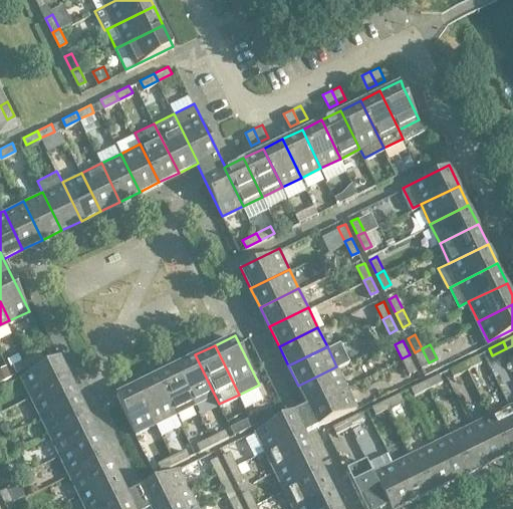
[(429,362),(422,348),(415,352),(422,366),(429,362)]
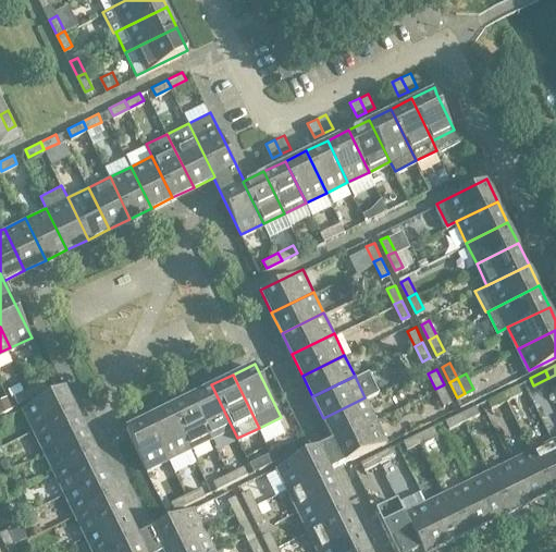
[(45,379),(29,387),(33,394),(48,387),(45,379)]
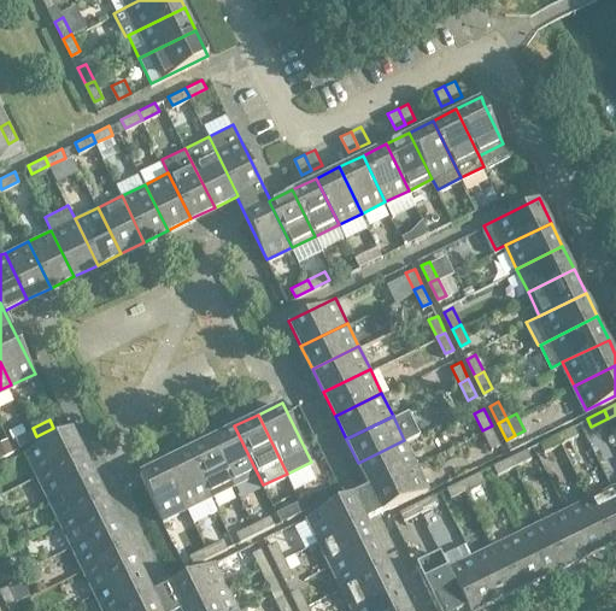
[(578,433),(574,424),(557,433),(561,441),(578,433)]
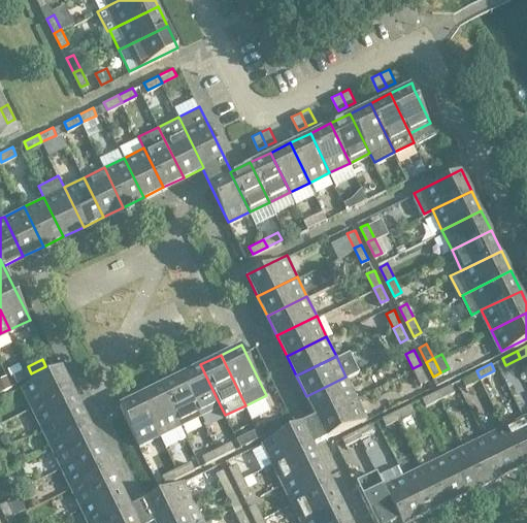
[(220,404),(200,364),(180,374),(200,414),(220,404)]
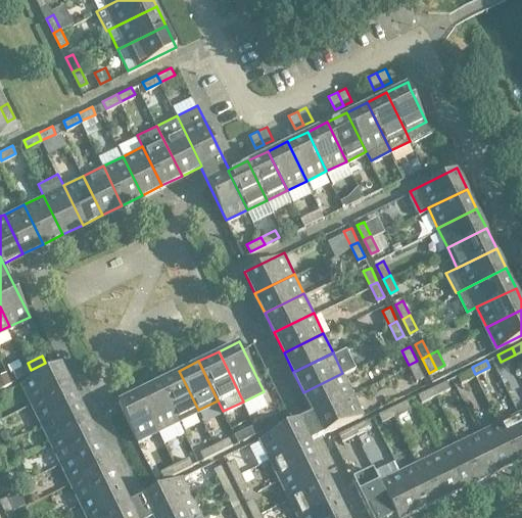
[(423,375),(417,361),(409,365),(416,379),(423,375)]
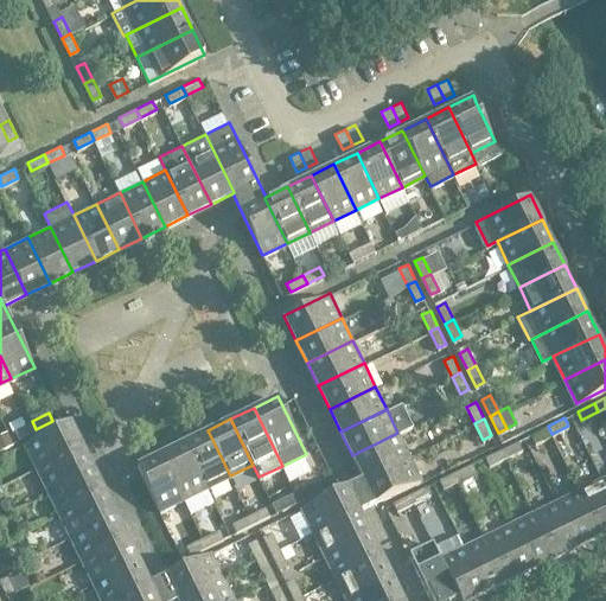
[(36,429),(32,421),(16,429),(19,438),(36,429)]
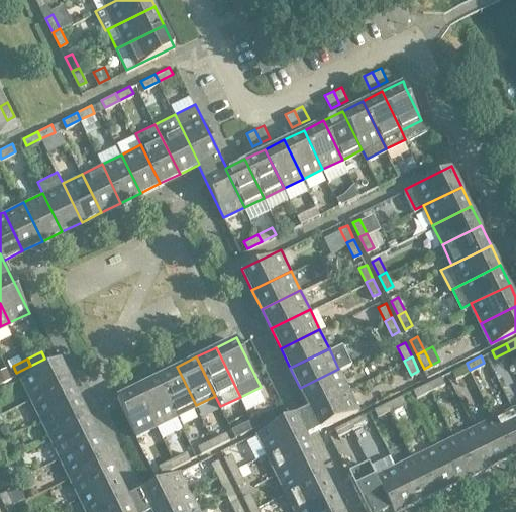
[(60,359),(54,361),(21,377),(31,398),(70,379),(60,359)]
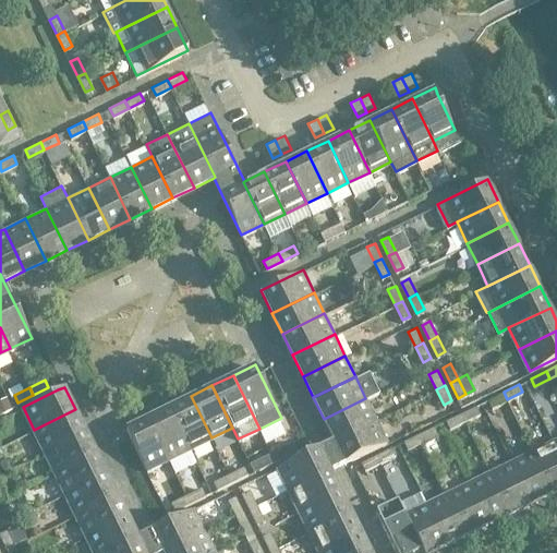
[(507,399),(504,392),(488,399),(492,407),(507,399)]
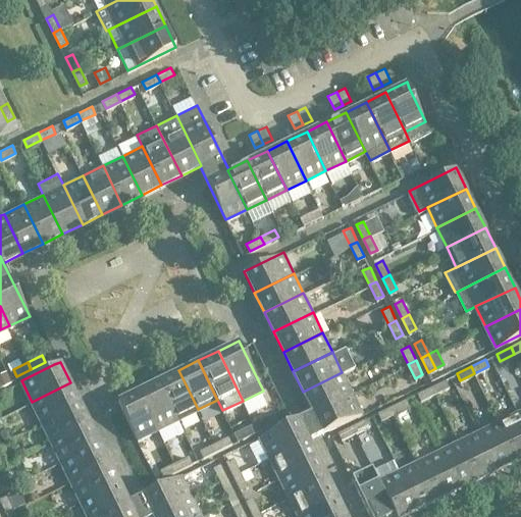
[(5,368),(0,370),(0,383),(1,385),(11,380),(5,368)]
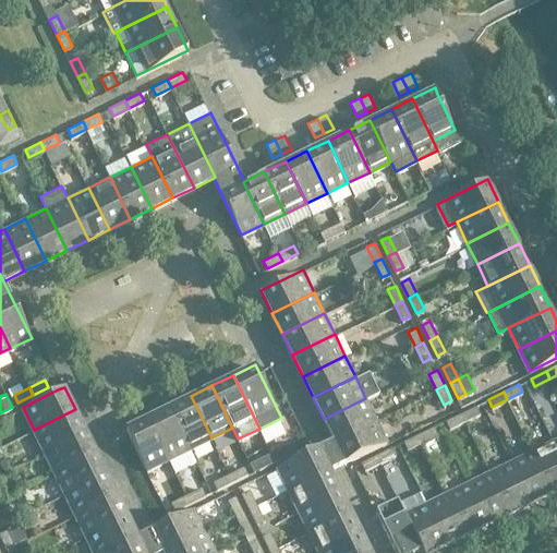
[(212,437),(191,396),(170,406),(190,448),(212,437)]
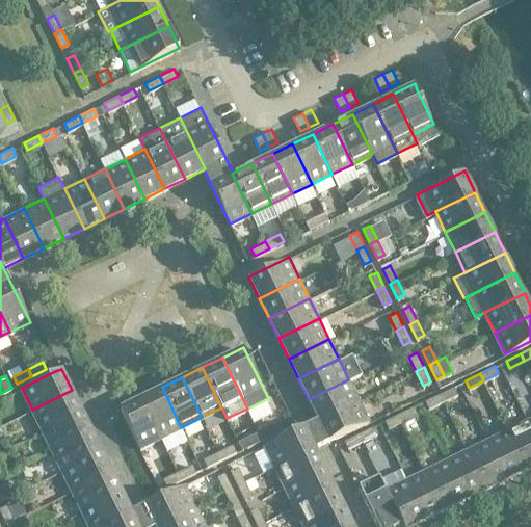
[(359,399),(348,379),(309,399),(318,418),(318,419),(359,399)]
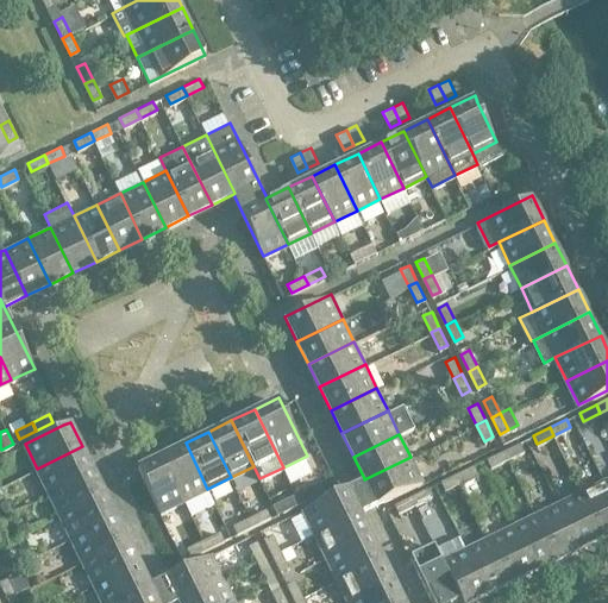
[(525,450),(520,441),(503,450),(508,458),(525,450)]
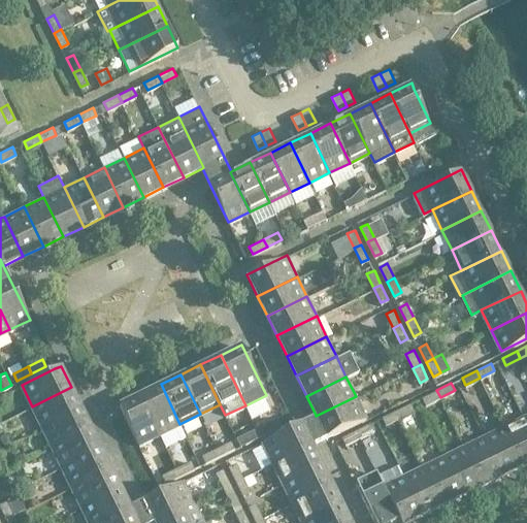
[(179,424),(161,384),(140,394),(160,433),(179,424)]
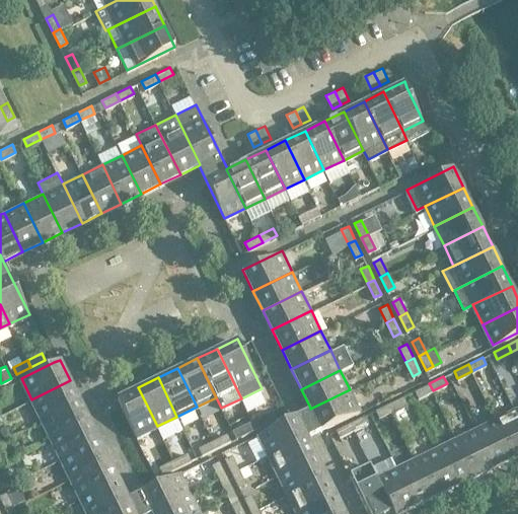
[(79,400),(70,380),(31,399),(41,419),(79,400)]
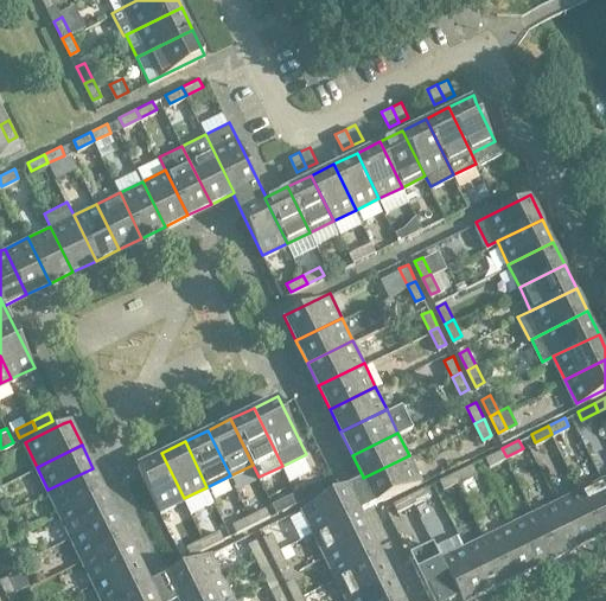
[(506,456),(502,448),(485,456),(490,465),(506,456)]
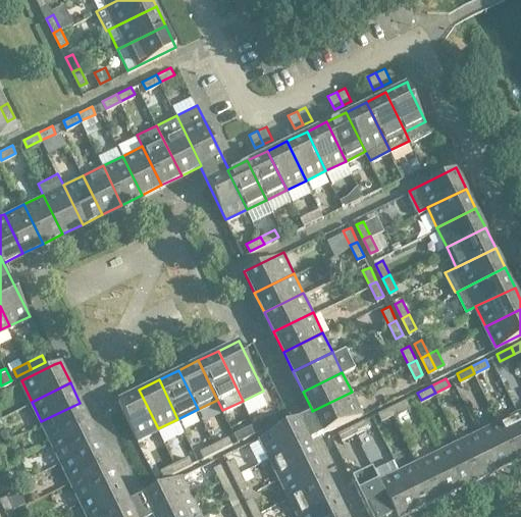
[(158,428),(139,390),(118,400),(138,438),(158,428)]
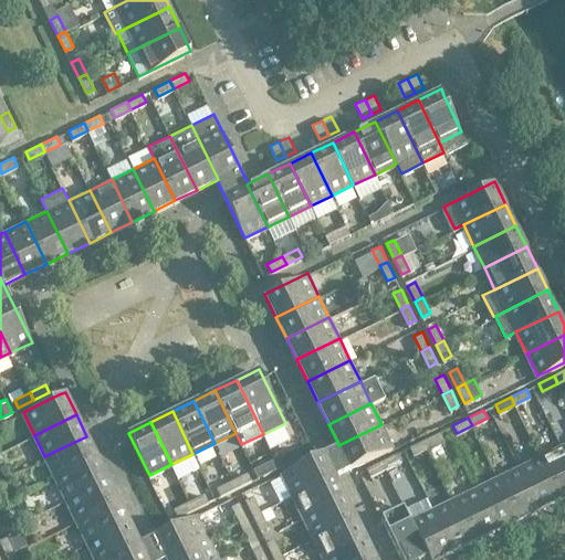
[(393,447),(382,424),(338,445),(338,444),(326,450),(281,472),(292,495),(334,474),(335,475),(338,473),(393,447)]
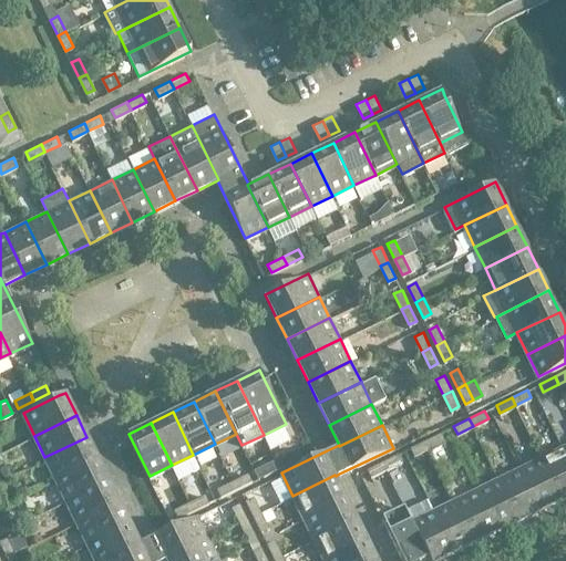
[(445,439),(441,432),(425,439),(430,447),(445,439)]
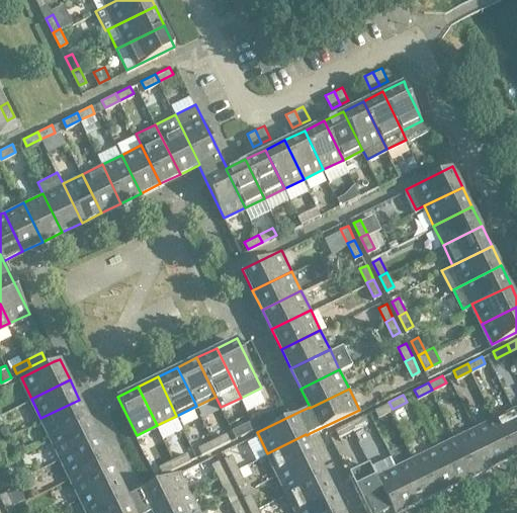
[(89,419),(79,400),(40,418),(51,438),(89,419)]
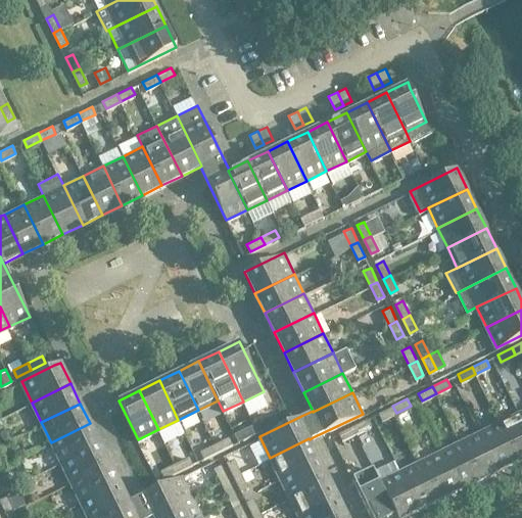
[(396,413),(392,406),(378,413),(382,420),(396,413)]
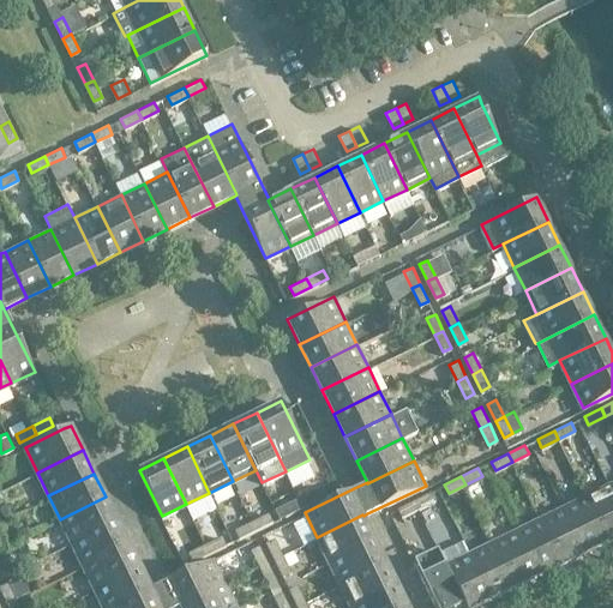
[(612,492),(608,483),(586,494),(608,541),(612,539),(612,492)]
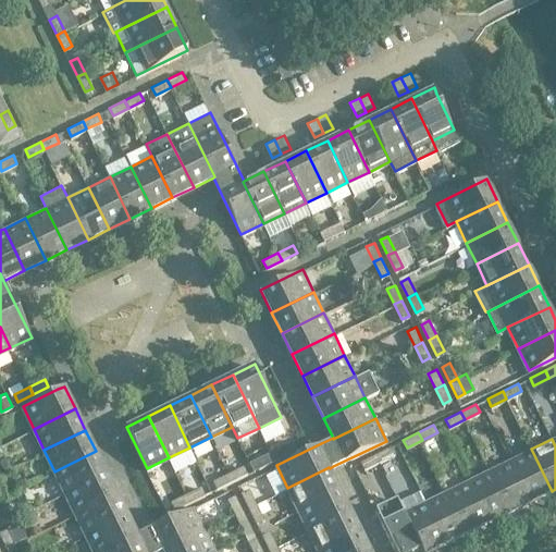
[(285,444),(270,451),(274,460),(289,452),(285,444)]
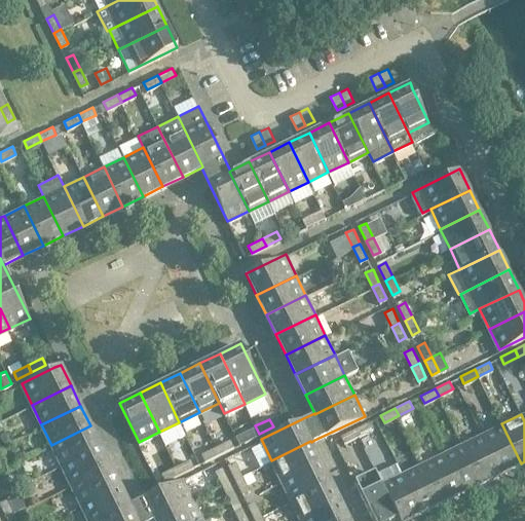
[(373,428),(369,420),(354,428),(359,435),(373,428)]
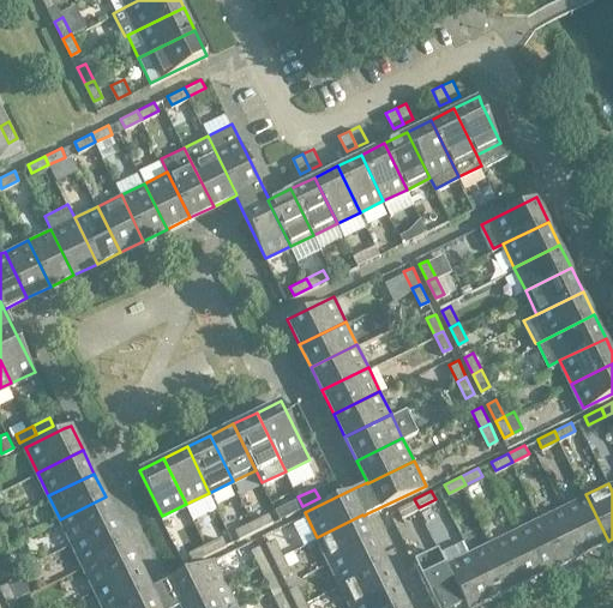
[(608,541),(586,494),(563,506),(586,552),(608,541)]
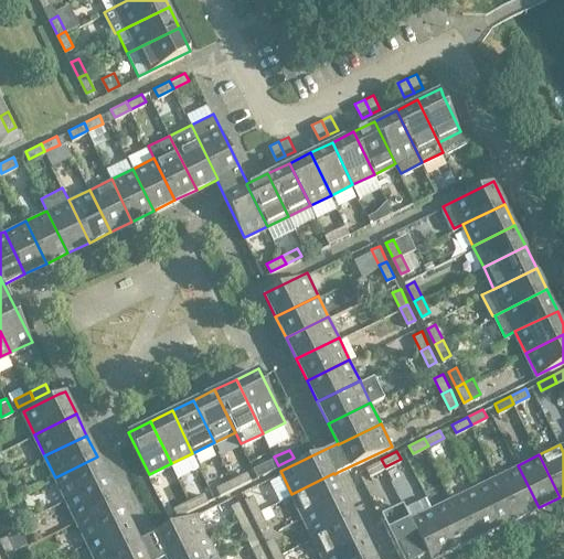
[(108,477),(97,457),(55,477),(65,498),(108,477)]
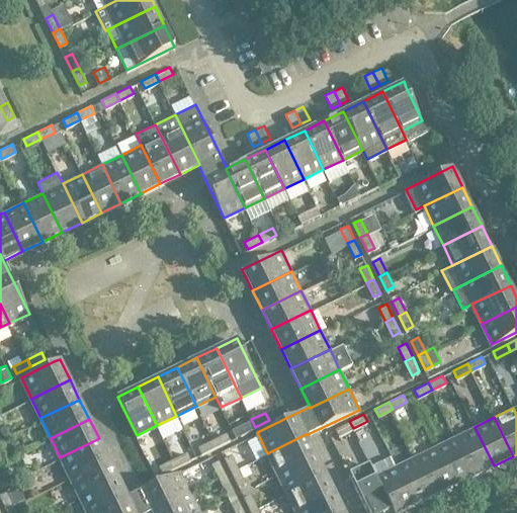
[(255,427),(251,419),(237,426),(241,434),(255,427)]
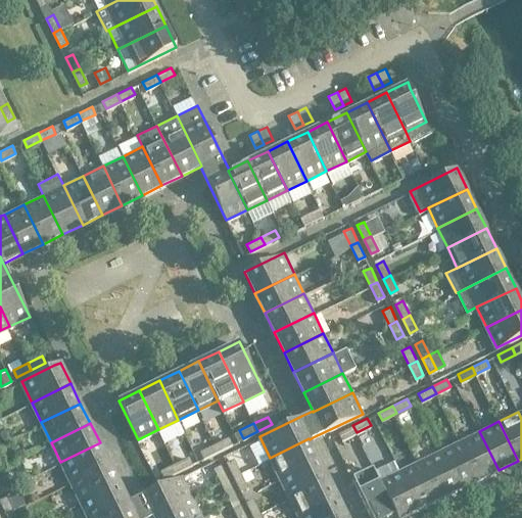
[(357,432),(352,425),(338,432),(342,439),(357,432)]
